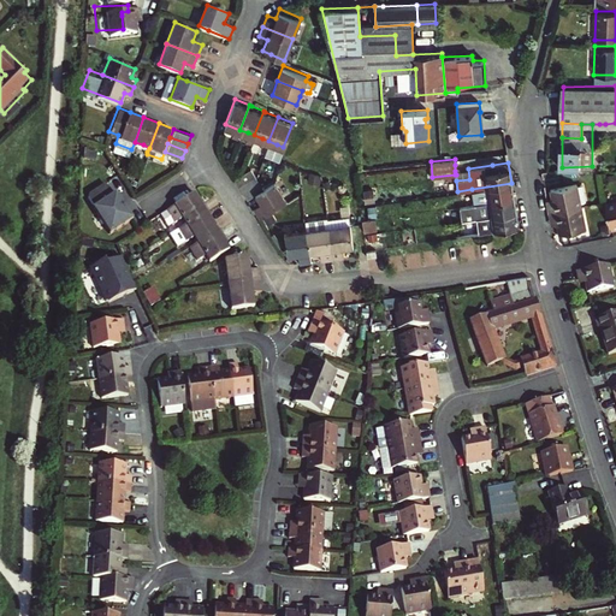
[(238,183),(254,173),(249,166),(240,172),(235,176),(238,183)]
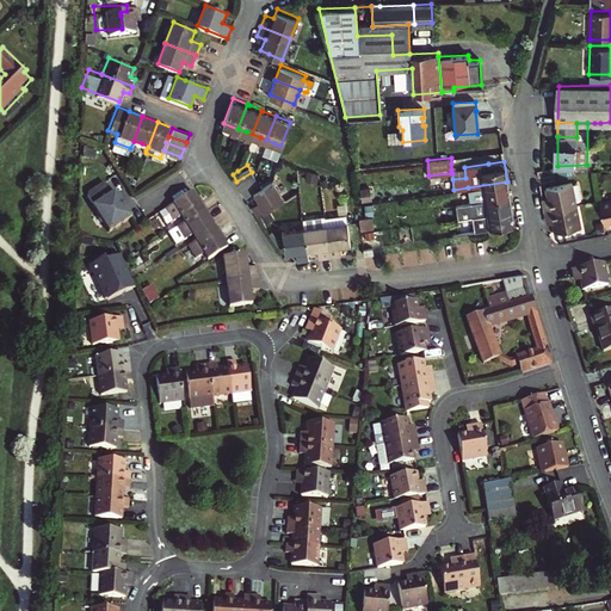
[(464,167),(451,170),(452,173),(451,173),(452,179),(466,178),(464,167)]
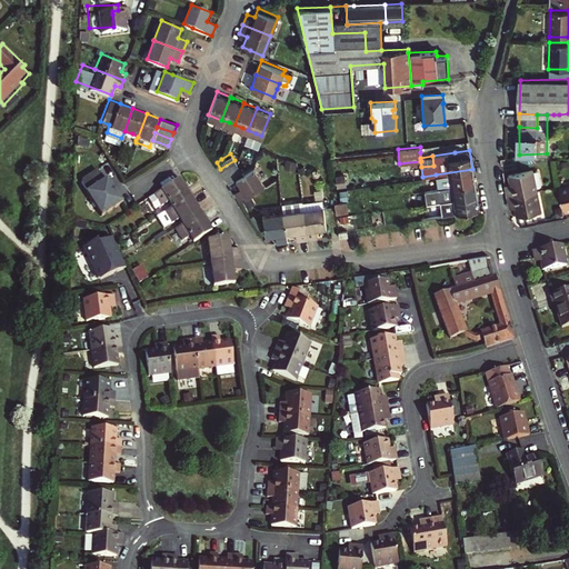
[(238,166),(236,162),(235,160),(220,169),(223,175),(238,166)]
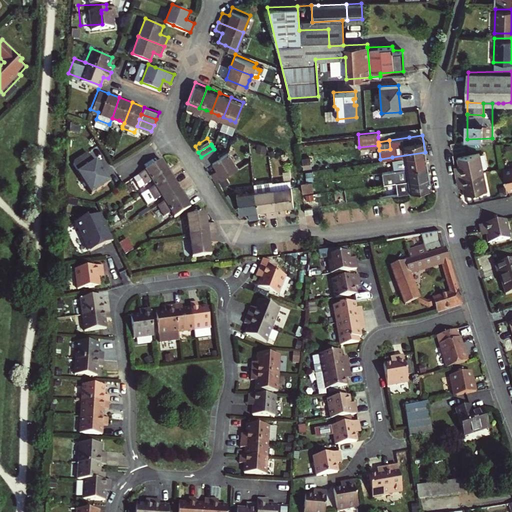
[(212,159),(218,155),(214,149),(201,157),(205,163),(212,159)]
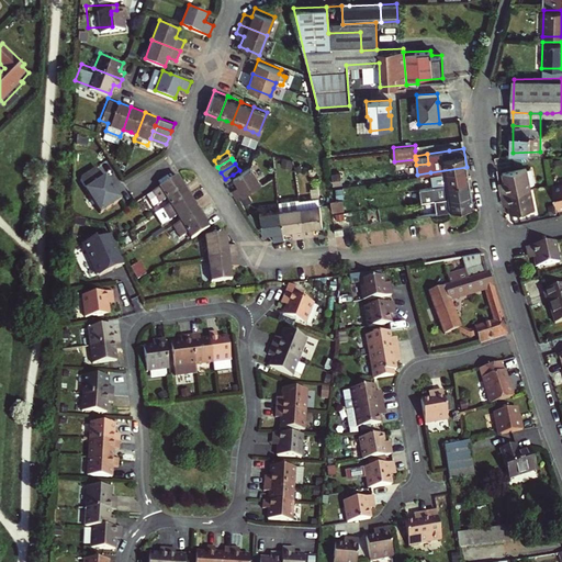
[(229,187),(235,195),(243,191),(260,180),(250,165),(239,170),(233,175),(237,182),(229,187)]
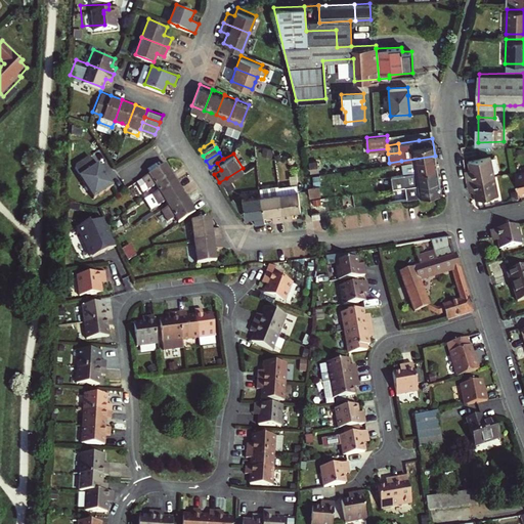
[(470,171),(464,172),(465,179),(493,173),(488,154),(467,159),(469,166),(470,171)]
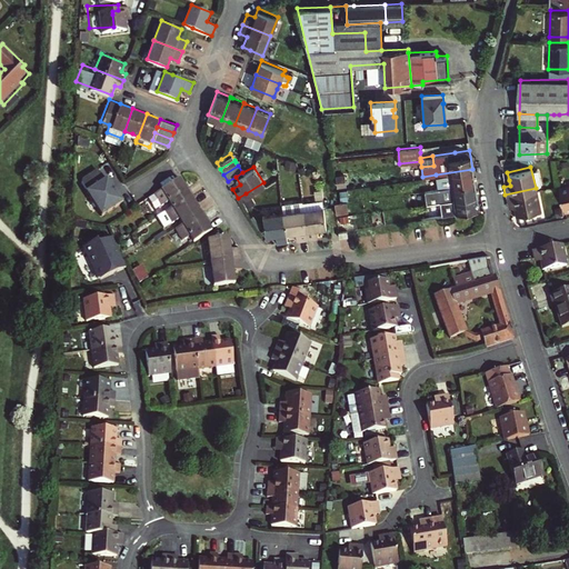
[(95,207),(99,213),(120,200),(113,190),(112,191),(110,188),(111,187),(105,176),(101,179),(95,168),(80,177),(79,180),(85,189),(83,189),(88,197),(92,195),(98,205),(95,207)]
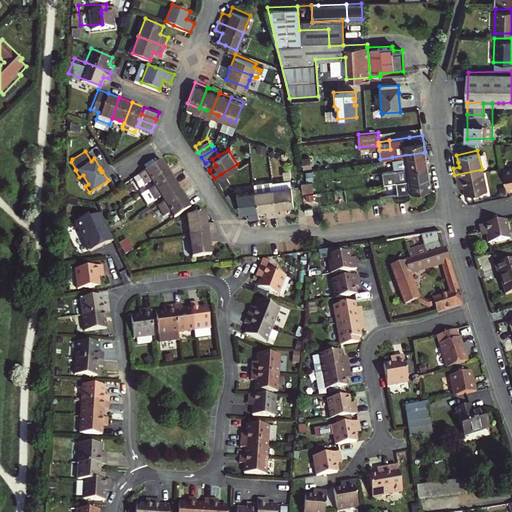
[(392,157),(394,169),(426,164),(425,152),(392,157)]
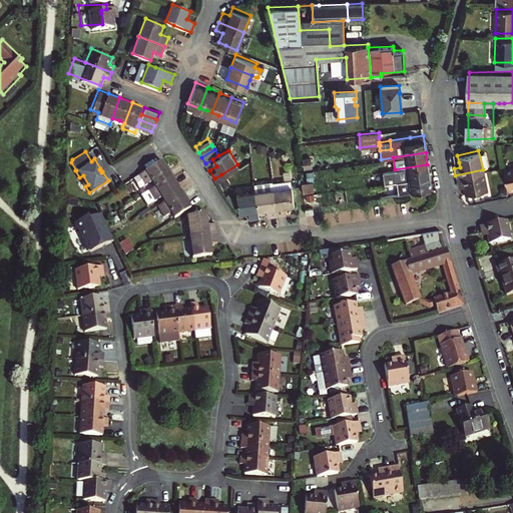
[(132,175),(141,190),(146,187),(169,174),(159,158),(132,175)]
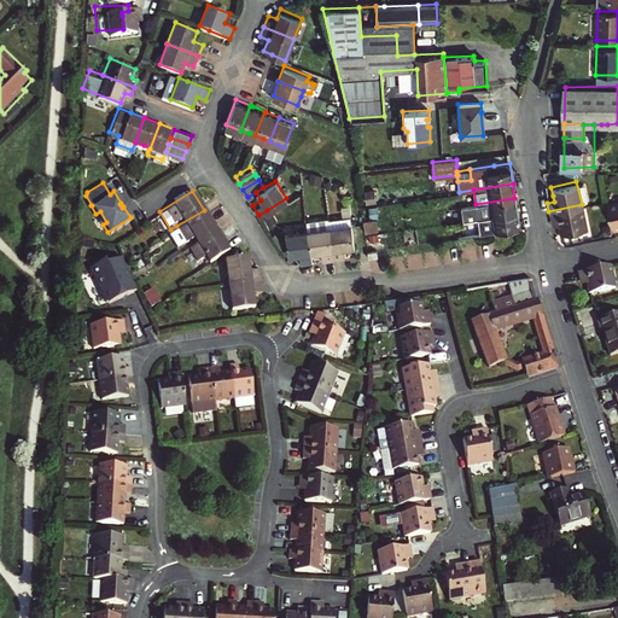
[(462,220),(476,217),(517,211),(514,198),(476,204),(460,207),(462,220)]
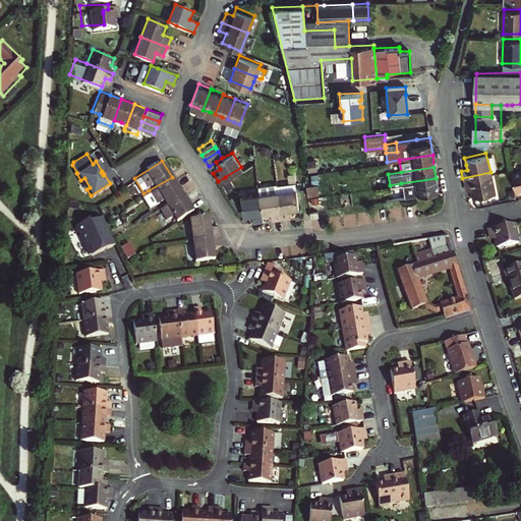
[(470,184),(471,188),(472,195),(495,191),(490,172),(462,178),(464,186),(470,184)]
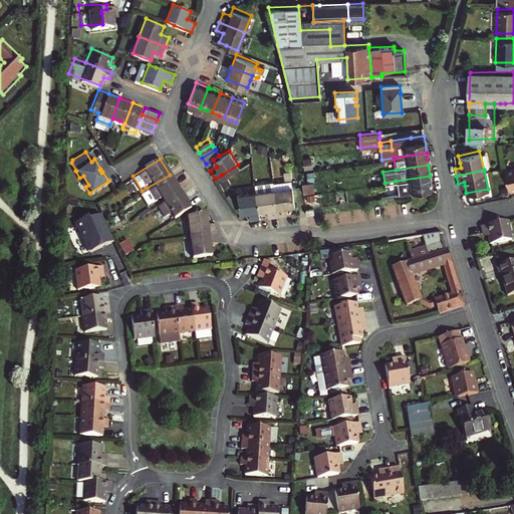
[(170,175),(147,188),(153,198),(160,195),(163,200),(179,190),(170,175)]
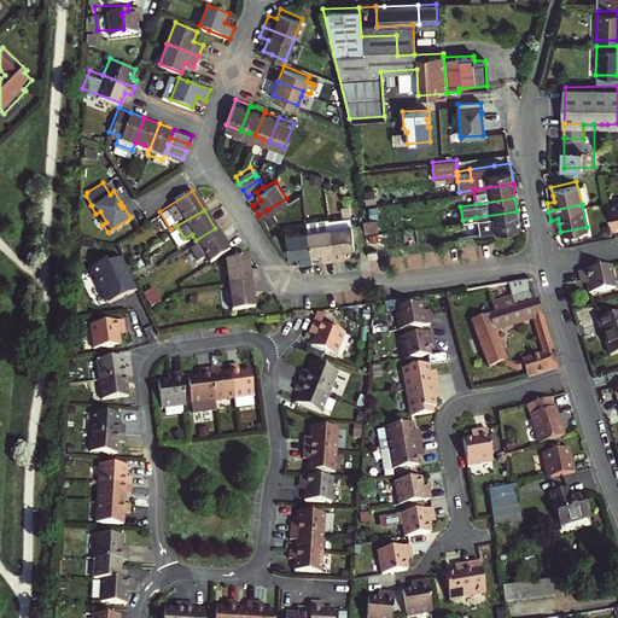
[(267,210),(258,215),(263,223),(272,217),(267,210)]
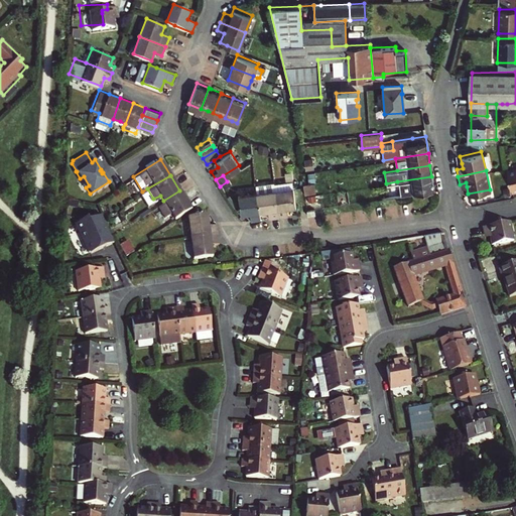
[(431,176),(397,181),(399,195),(432,189),(433,189),(431,176)]
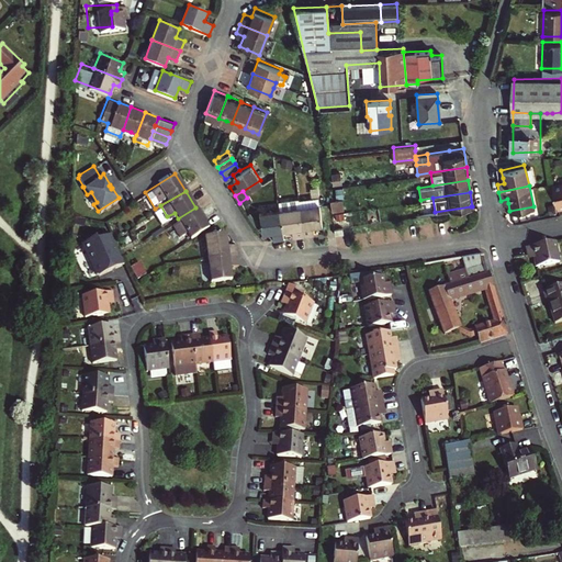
[(321,223),(317,198),(298,201),(302,235),(312,234),(311,225),(321,223)]
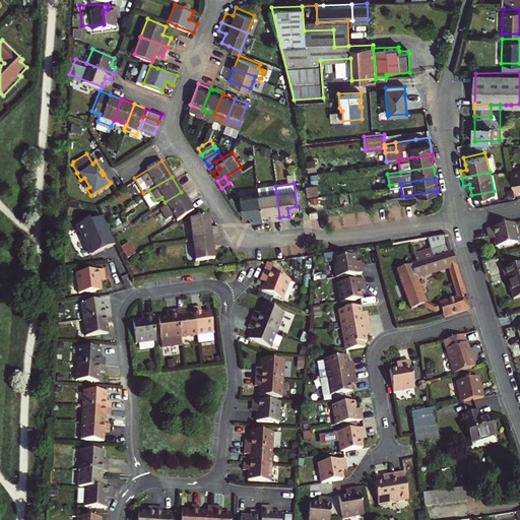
[(279,217),(275,186),(257,188),(260,211),(268,210),(269,218),(279,217)]
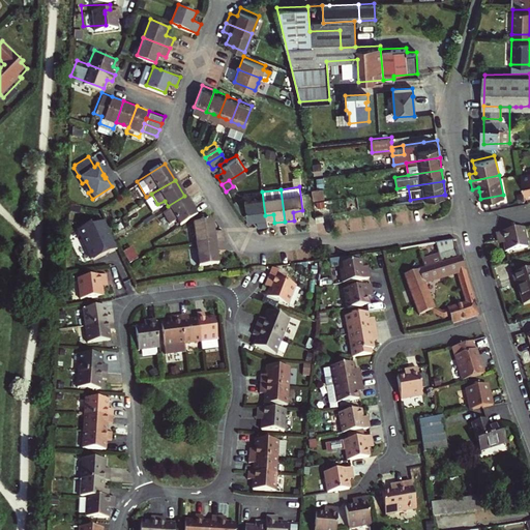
[(265,215),(262,192),(242,195),(245,217),(255,216),(256,225),(266,224),(265,215)]
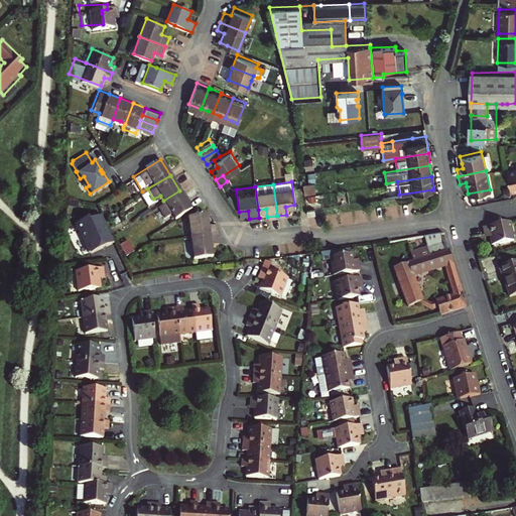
[(173,217),(190,207),(179,190),(163,201),(157,205),(163,215),(170,212),(173,217)]
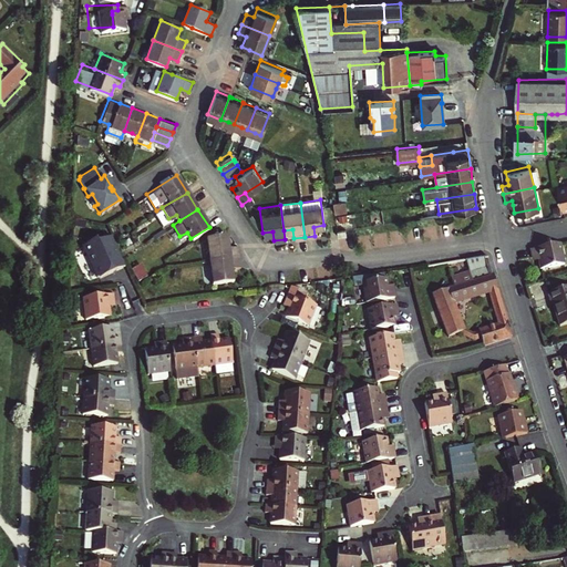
[(98,277),(123,265),(110,235),(95,241),(94,239),(81,245),(94,276),(98,277)]
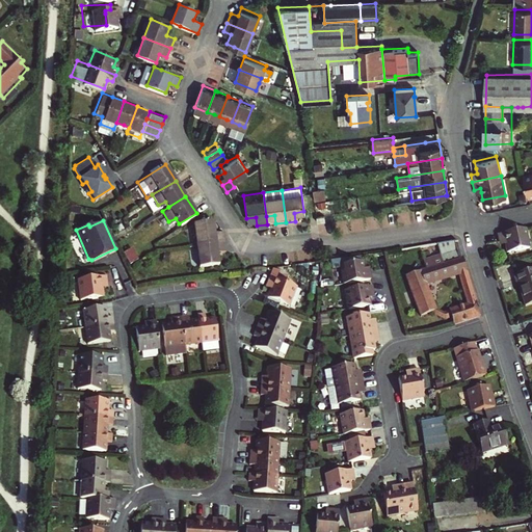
[(209,220),(201,221),(189,223),(191,244),(219,241),(218,232),(210,233),(209,220)]
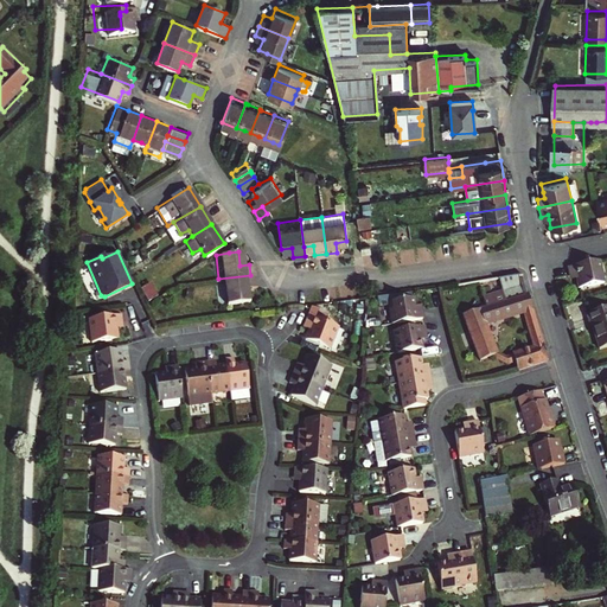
[(577,283),(602,278),(598,255),(566,262),(568,269),(574,268),(575,274),(577,283)]
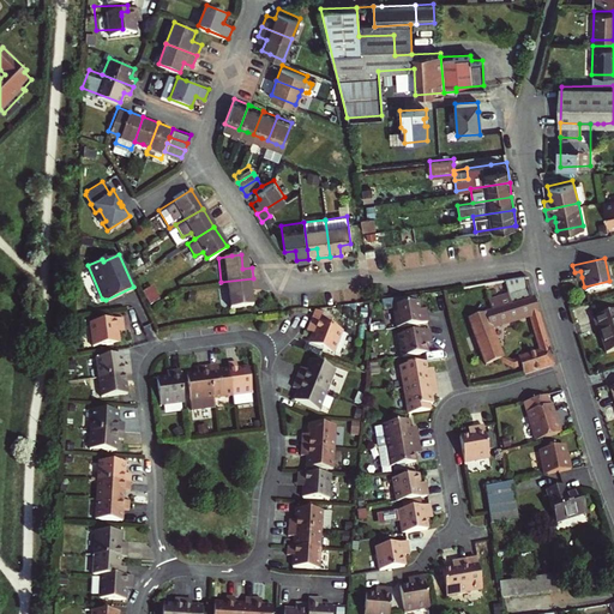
[(245,290),(254,289),(253,278),(221,282),(223,306),(246,304),(245,290)]
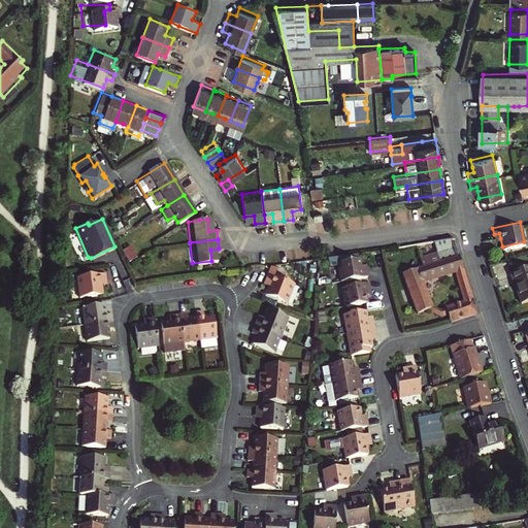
[(431,242),(434,253),(437,261),(454,257),(449,239),(431,242)]
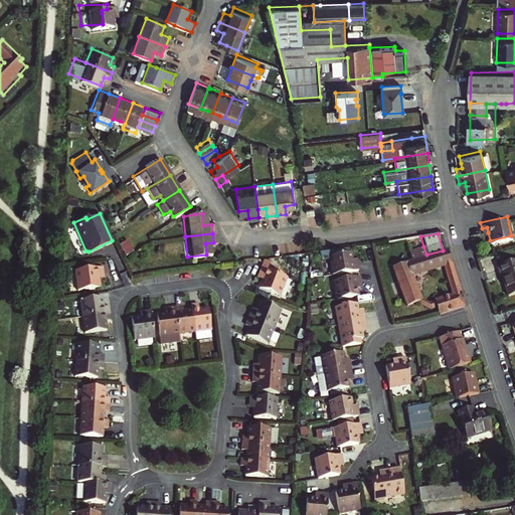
[(140,234),(132,239),(136,245),(144,240),(140,234)]
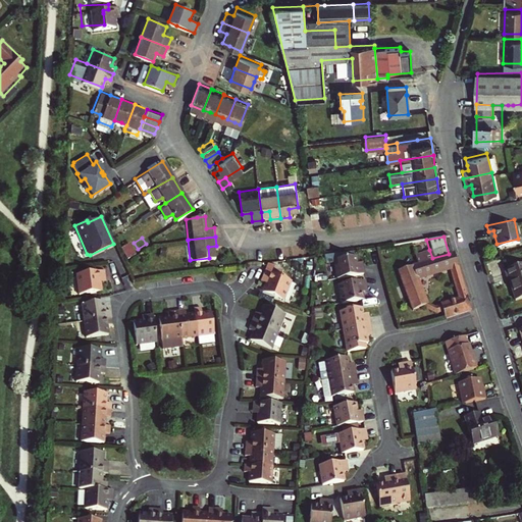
[(429,250),(413,254),(415,263),(397,268),(411,308),(418,306),(425,304),(416,277),(449,268),(457,265),(453,253),(449,254),(432,258),(429,250)]
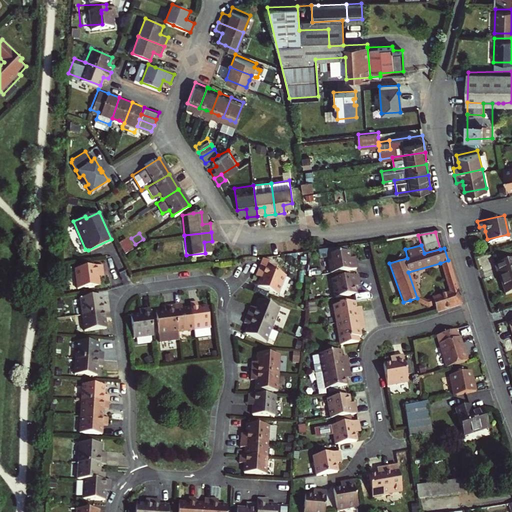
[(326,254),(330,272),(356,267),(354,259),(352,260),(351,256),(349,257),(348,250),(326,254)]
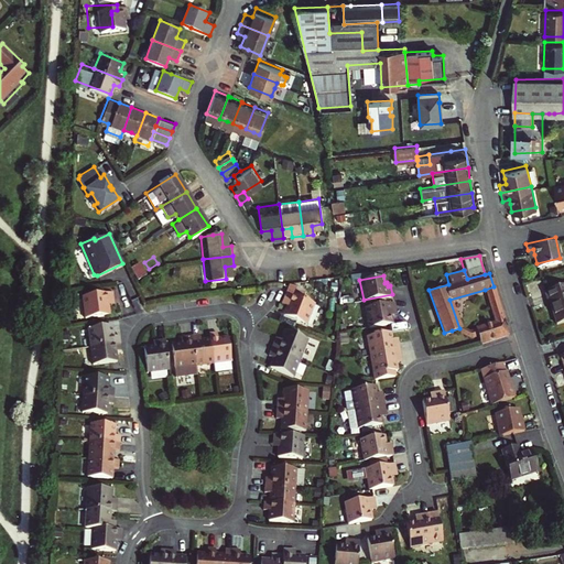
[(563,281),(539,289),(542,299),(544,299),(552,322),(563,317),(563,281)]
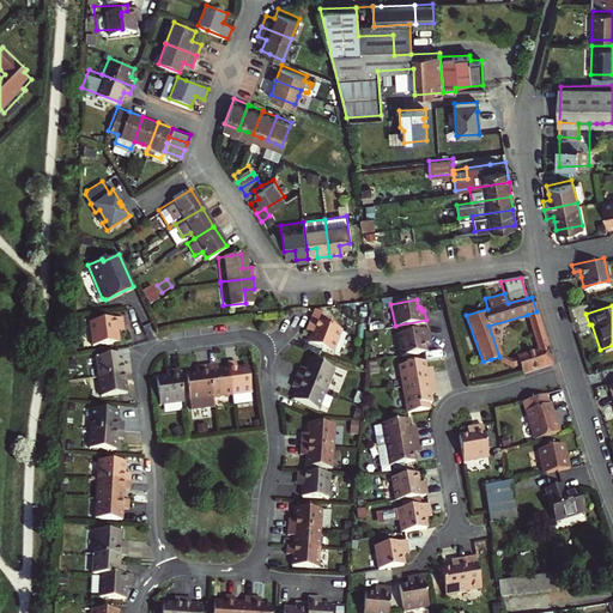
[(539,322),(536,311),(527,315),(530,325),(539,322)]
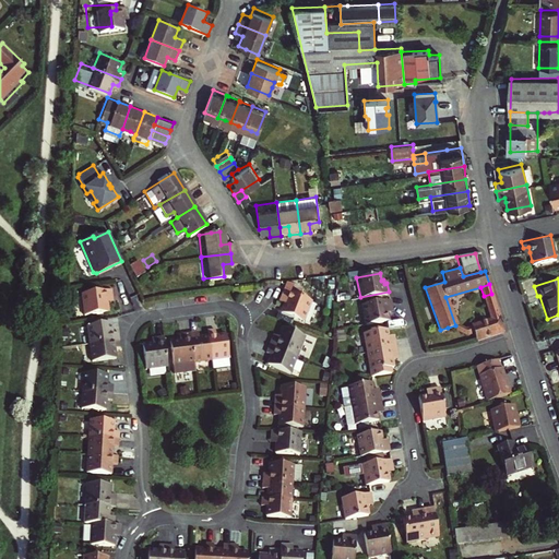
[(283,302),(282,307),(280,313),(302,321),(310,301),(298,297),(300,292),(284,285),(282,290),(277,301),(283,302)]
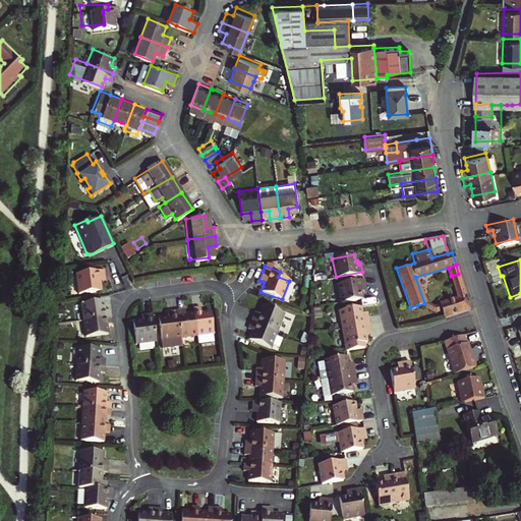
[(97,277),(103,276),(102,270),(73,274),(76,293),(99,290),(98,282),(97,277)]
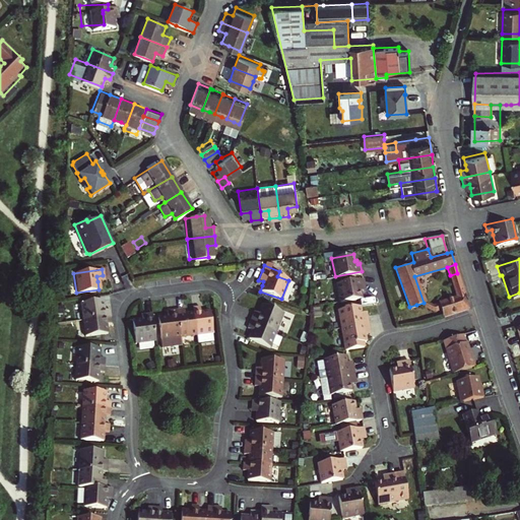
[(435,309),(440,308),(442,315),(468,306),(457,273),(450,275),(457,296),(437,302),(438,304),(434,305),(435,309)]
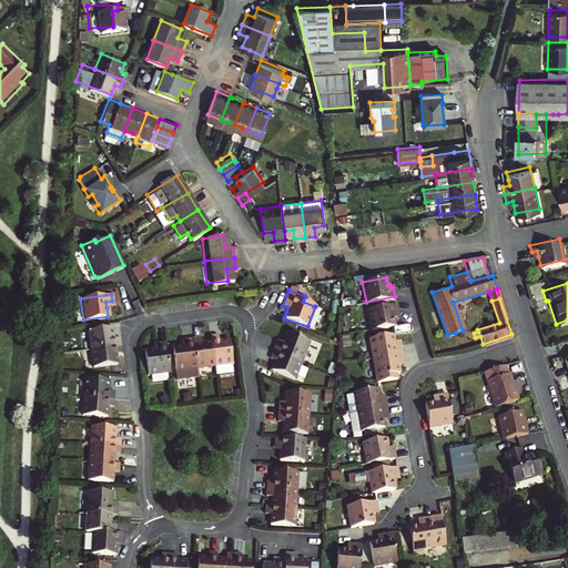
[(367,308),(371,328),(395,324),(393,316),(396,316),(395,312),(397,312),(396,303),(367,308)]
